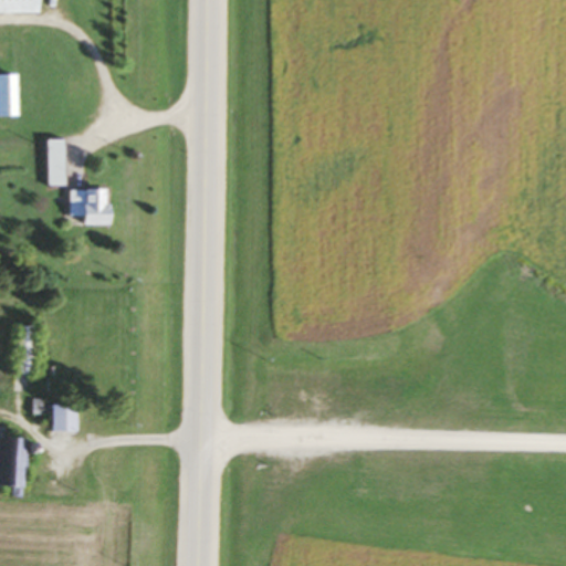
[(0,0),(0,16),(43,16),(42,0),(0,0)]
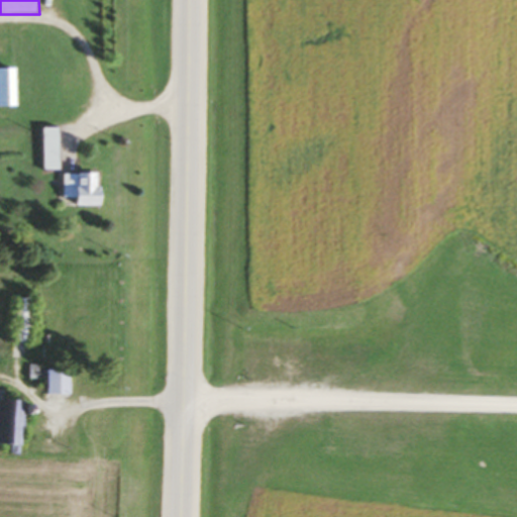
[(0,69),(0,105),(18,106),(18,69),(0,69)]
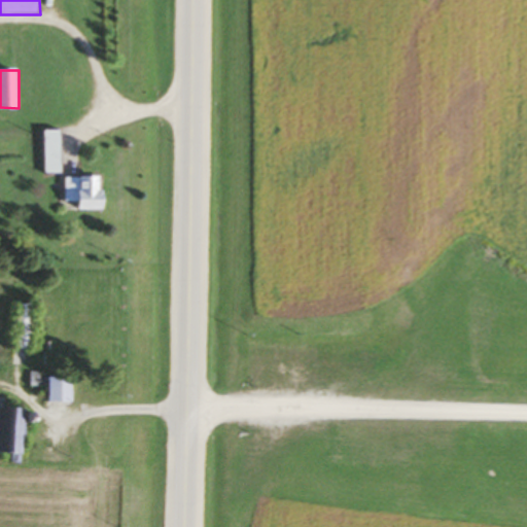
[(63,132),(47,132),(47,174),(63,174),(63,132)]
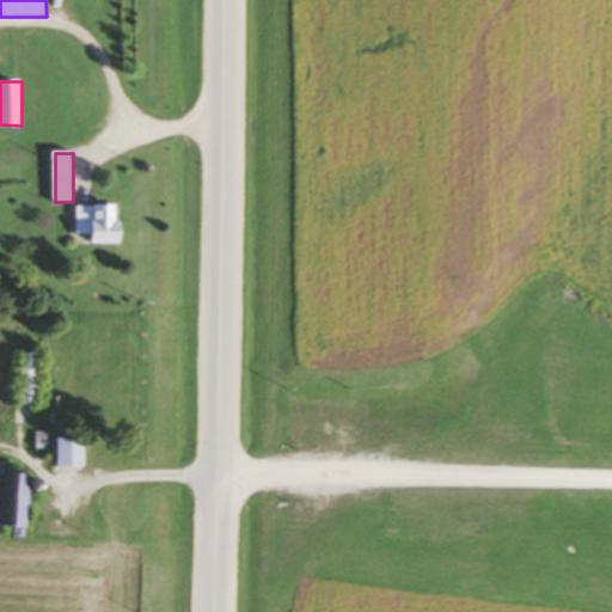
[(95,244),(123,245),(124,206),(78,206),(78,236),(96,236),(95,244)]
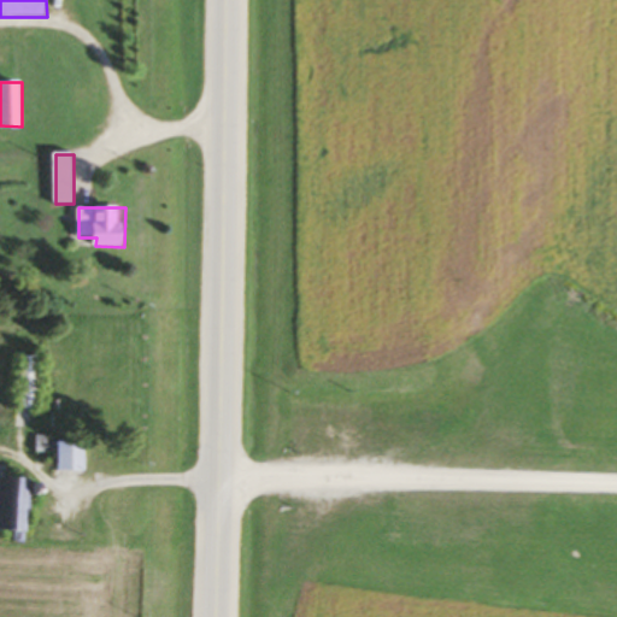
[(52,438),(36,438),(37,452),(53,451),(52,438)]
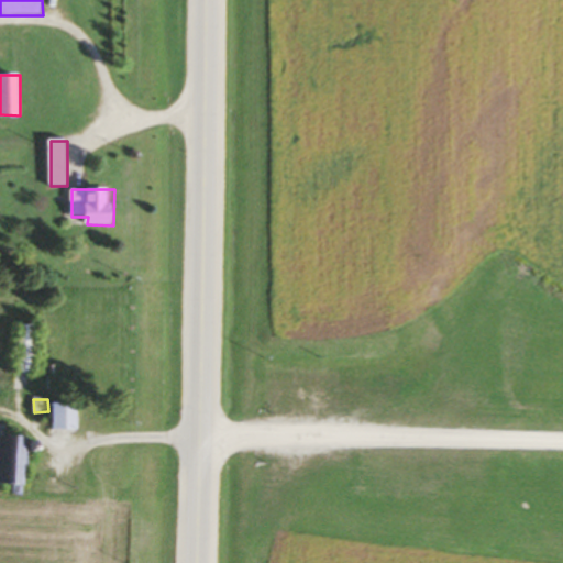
[(78,430),(78,403),(53,403),(53,430),(78,430)]
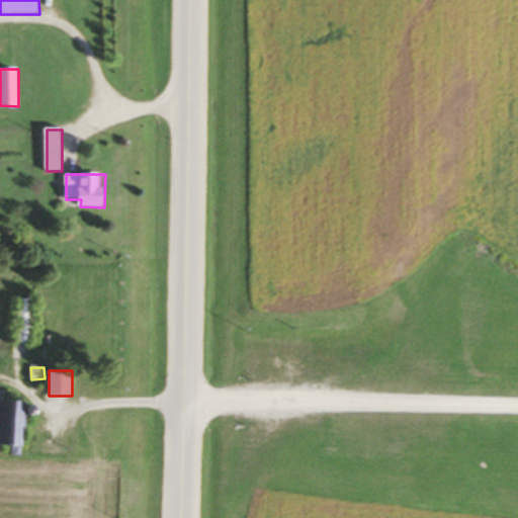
[(25,401),(1,401),(2,391),(0,391),(0,445),(25,446),(25,401)]
